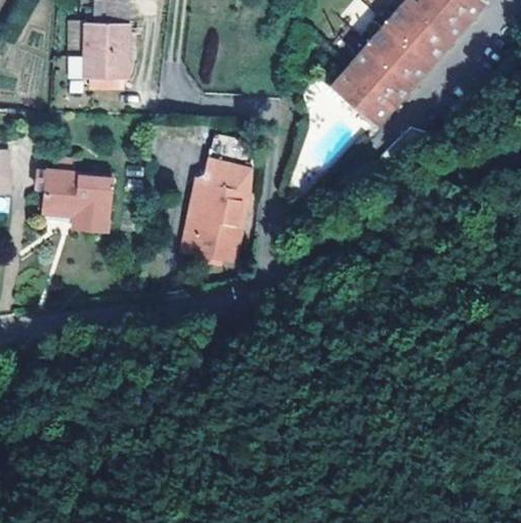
[(94,0),(92,22),(84,22),(79,83),(91,84),(91,90),(106,92),(106,85),(120,87),(126,0),(94,0)]
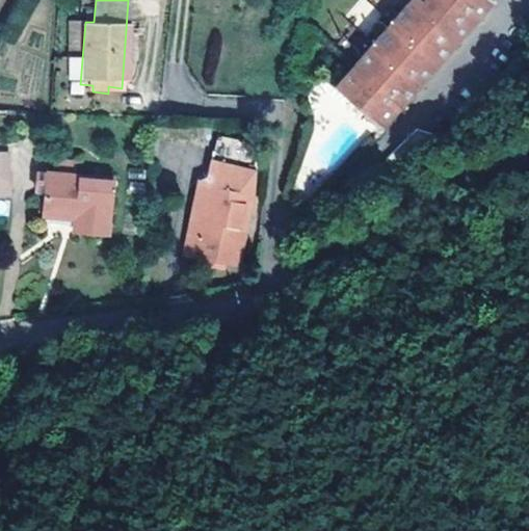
[(410,0),(335,86),(367,115),(365,120),(378,131),(493,1),(492,0),(410,0)]
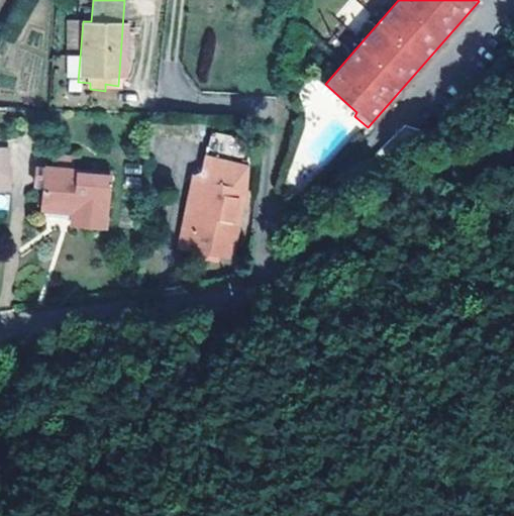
[(391,169),(432,136),(403,128),(375,157),(374,161),(376,164),(383,163),(391,169)]
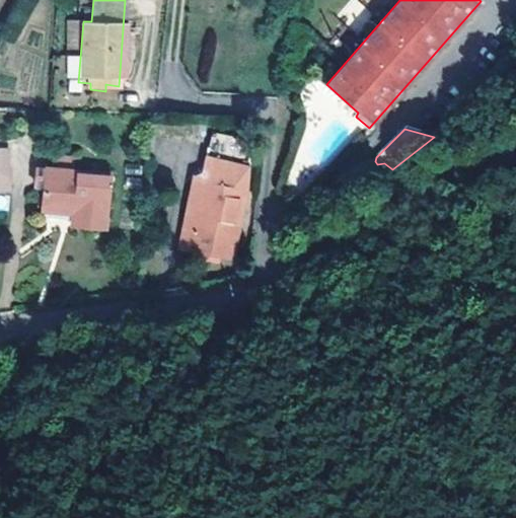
[(6,151),(0,150),(0,193),(10,193),(9,171),(5,170),(6,151)]
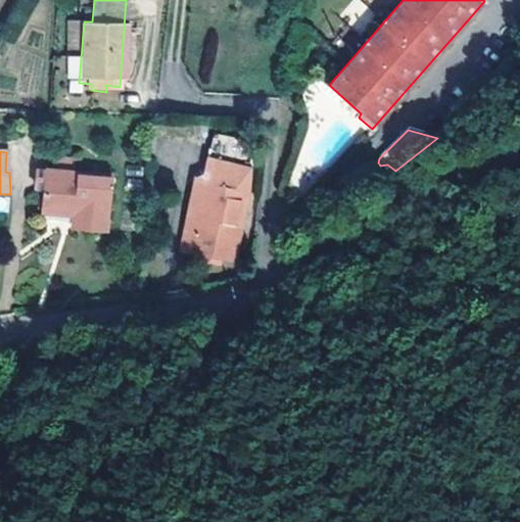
[(189,249),(200,252),(220,257),(233,258),(245,192),(232,189),(236,168),(207,160),(202,187),(189,249)]
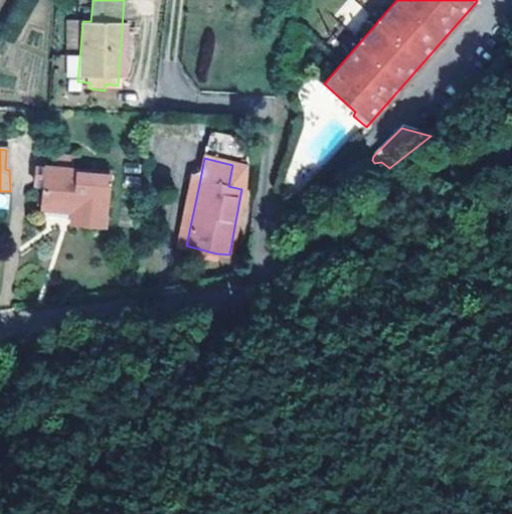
[(49,170),(41,169),(39,186),(48,187),(49,170)]
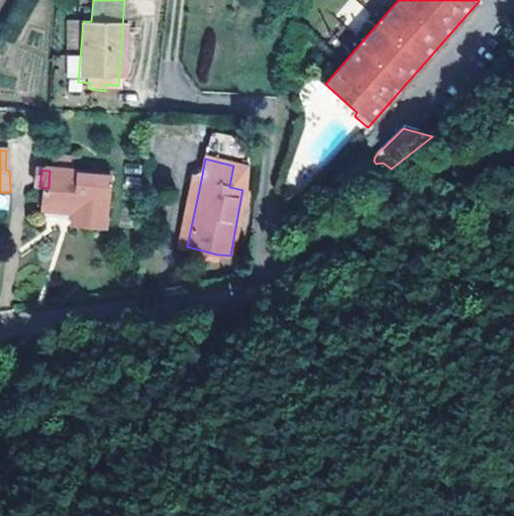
[(106,228),(110,175),(49,170),(49,171),(48,188),(46,210),(78,212),(76,226),(106,228)]
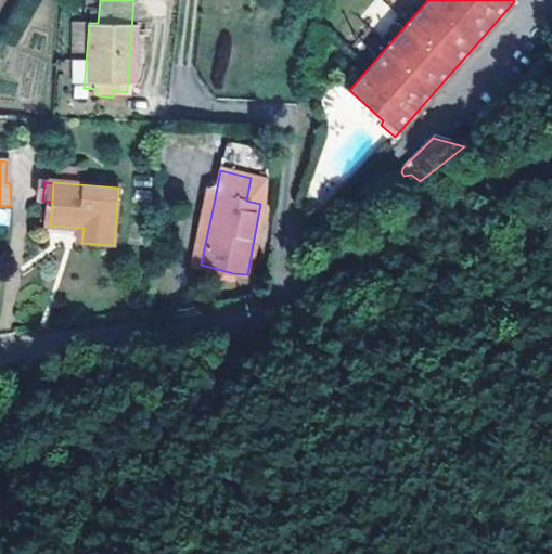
[(201,265),(215,198),(204,195),(190,263),(201,265)]
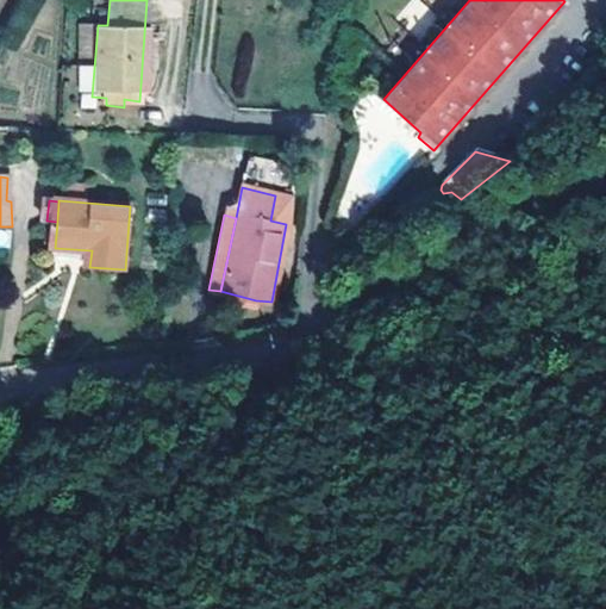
[(256,300),(233,294),(232,304),(254,309),(256,300)]
